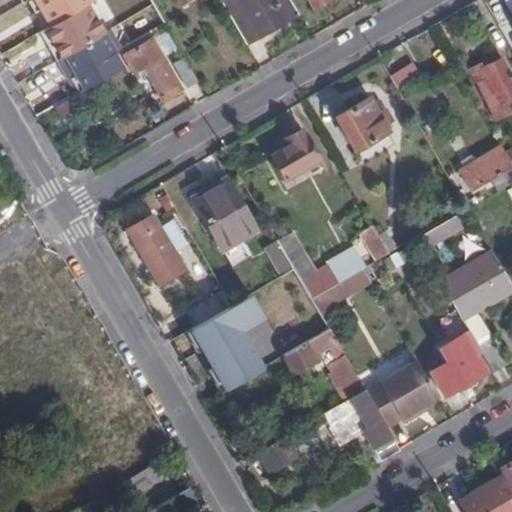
[(93,2),(92,0),(36,0),(50,25),(88,4),(93,2)]
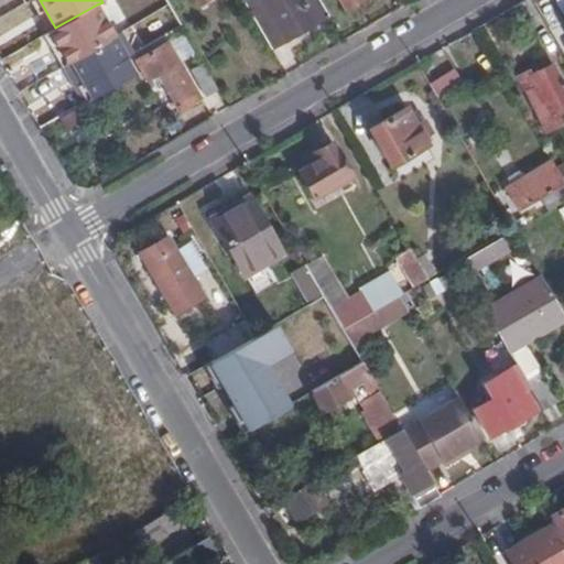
[(284,40),(328,14),(320,0),(243,0),(257,21),(270,14),(284,40)]
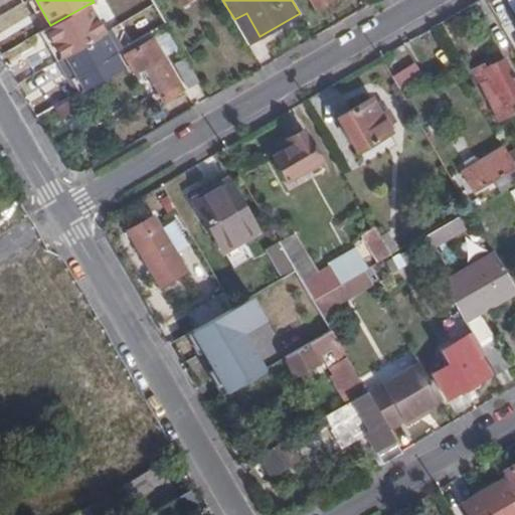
[(50,25),(45,28),(80,92),(124,68),(89,4),(50,25)]
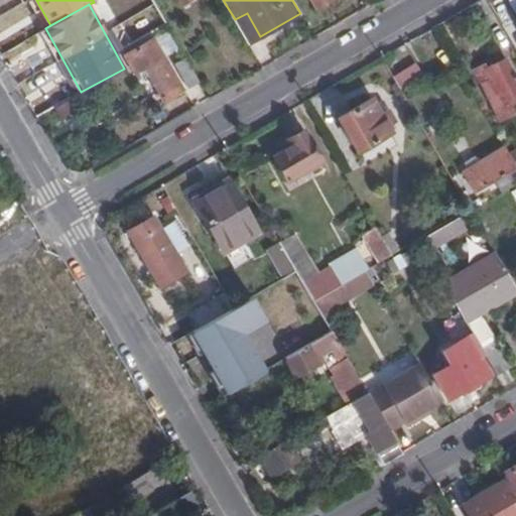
[(235,19),(249,43),(260,36),(247,13),(235,19)]
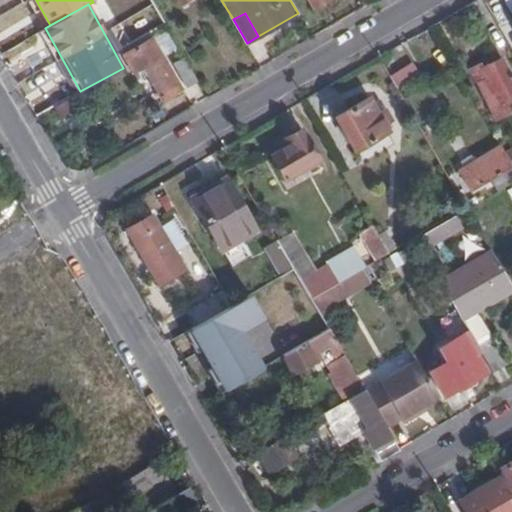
[(154,36),(122,55),(133,75),(143,70),(162,103),(184,90),(154,36)]
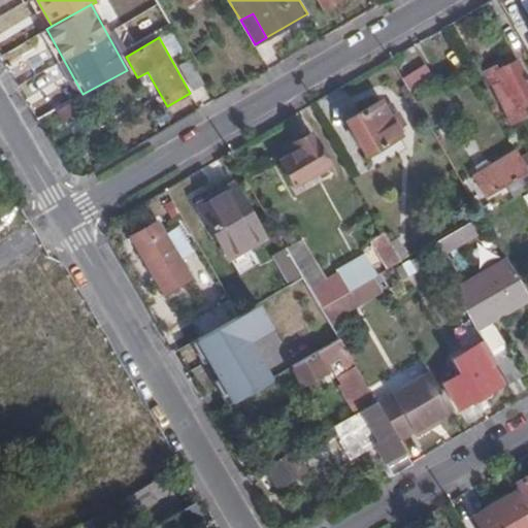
[(193,90),(205,84),(191,59),(178,67),(193,90)]
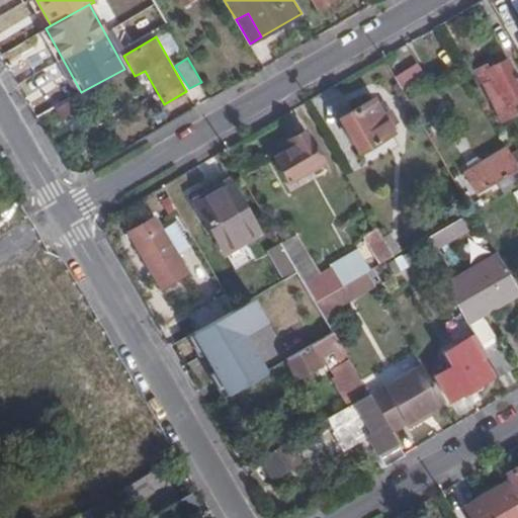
[(494,79),(484,84),(499,113),(517,103),(517,78),(508,59),(489,69),(494,79)]
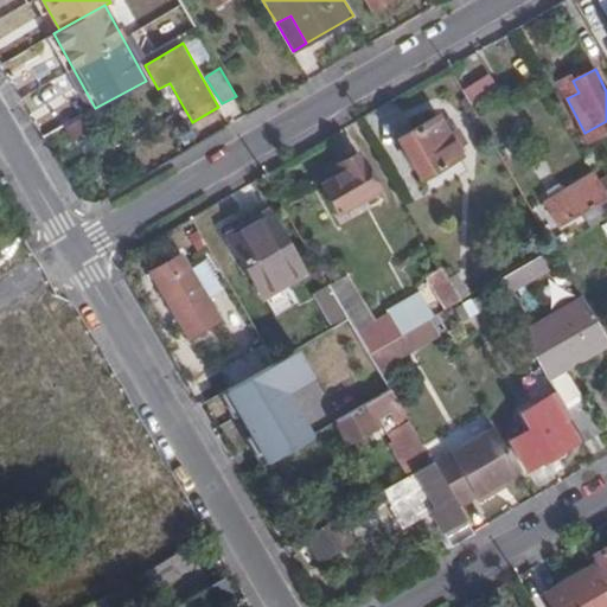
[(490,74),(461,89),(472,108),(500,93),(490,74)]
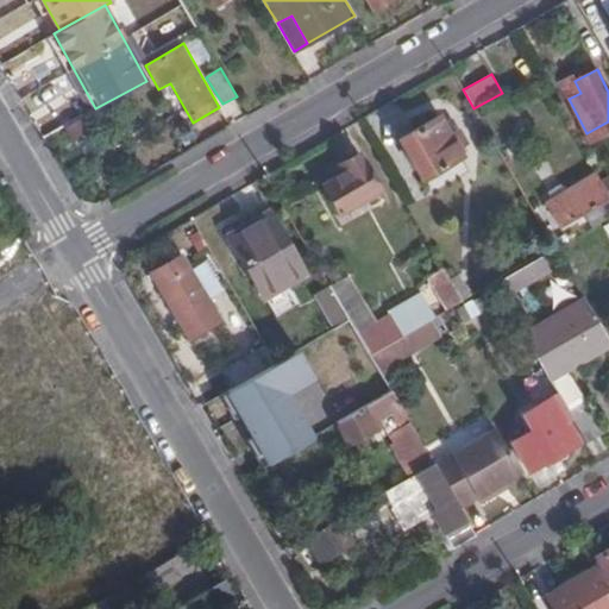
[(559,82),(569,99),(581,93),(575,81),(571,75),(559,82)]
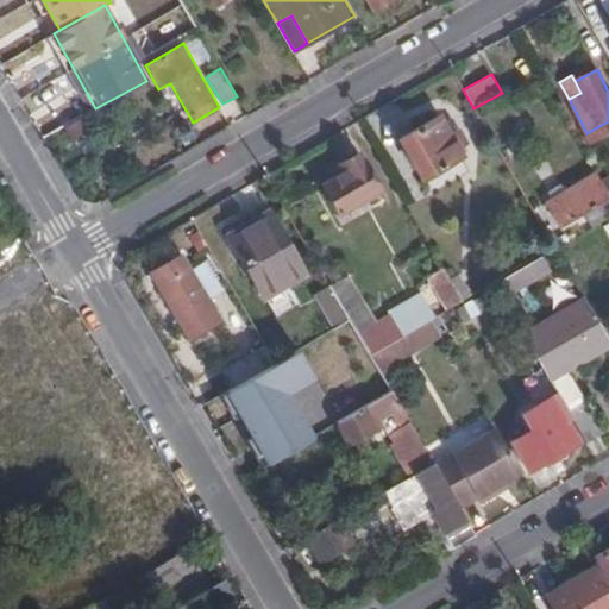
[(63,127),(73,143),(95,129),(87,114),(63,127)]
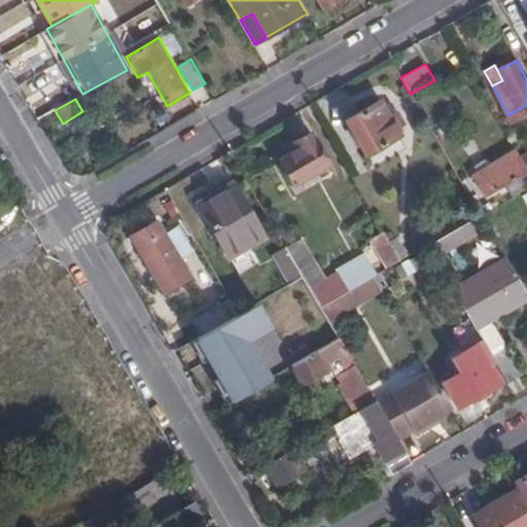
[(367,155),(400,136),(380,101),(347,120),(367,155)]
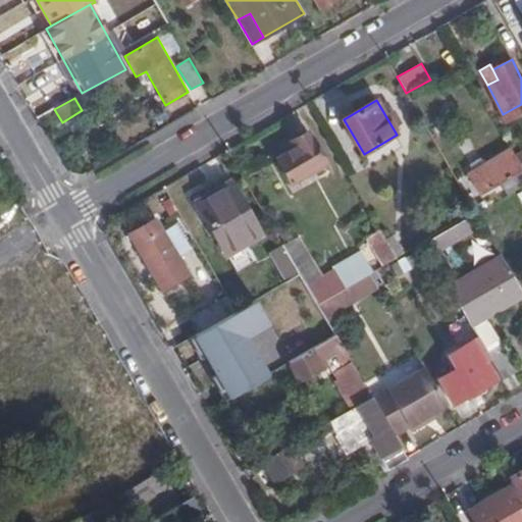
[(292,183),(326,161),(309,132),(293,142),(296,147),(276,158),(292,183)]
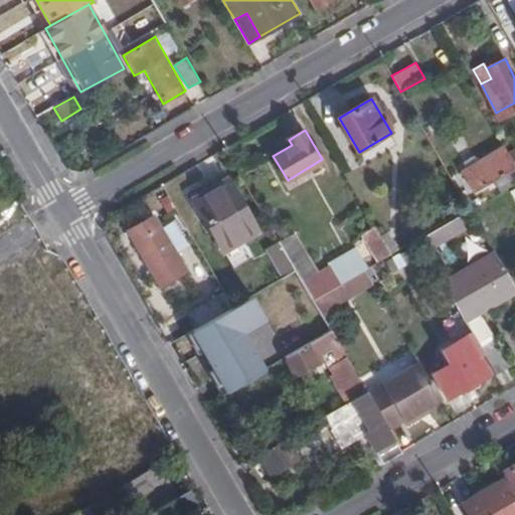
[(513,162),(504,147),(463,172),(476,190),(514,166),(513,162)]
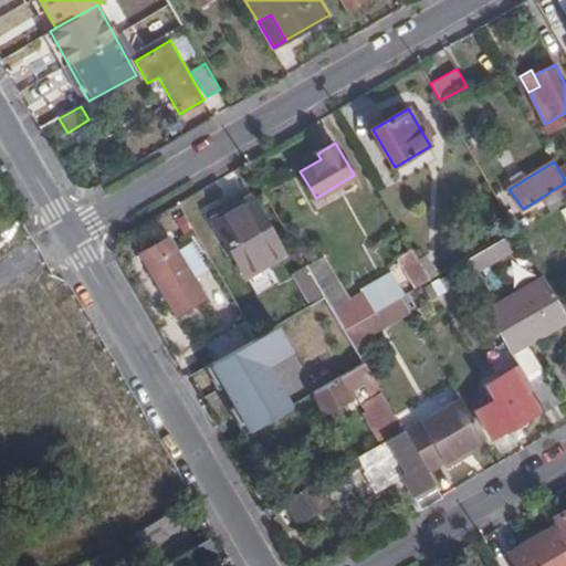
[(245,278),(283,255),(250,198),(210,221),(245,278)]
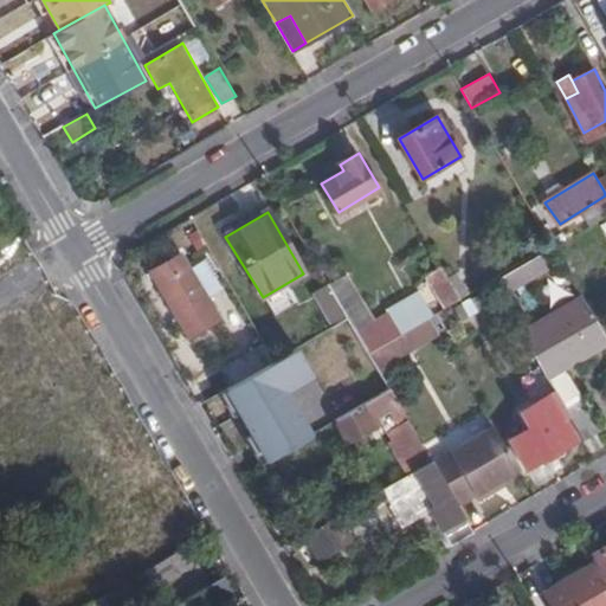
[(198,230),(187,234),(195,250),(206,244),(198,230)]
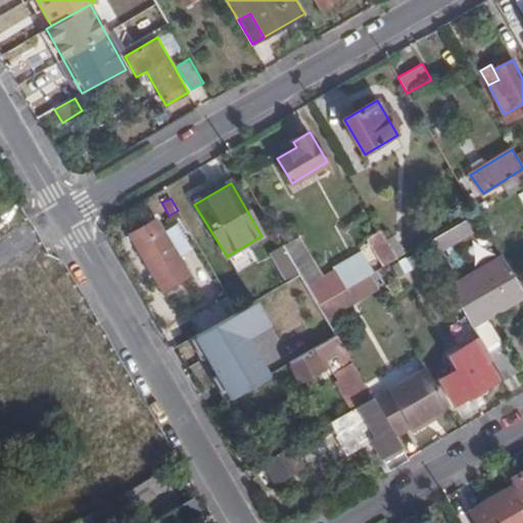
[(435,255),(480,230),(473,218),(428,244),(435,255)]
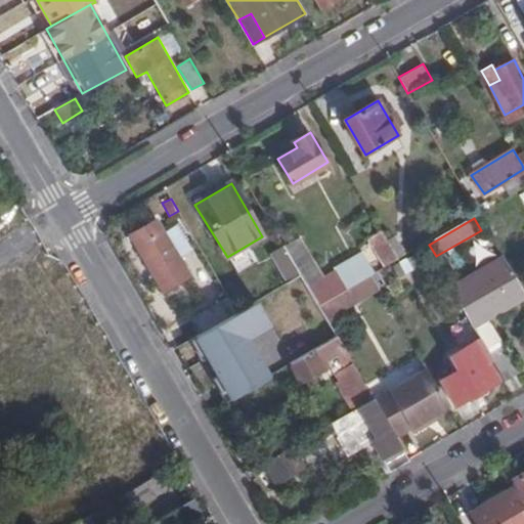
[(151,273),(177,257),(174,250),(163,231),(157,220),(130,235),(151,273)]
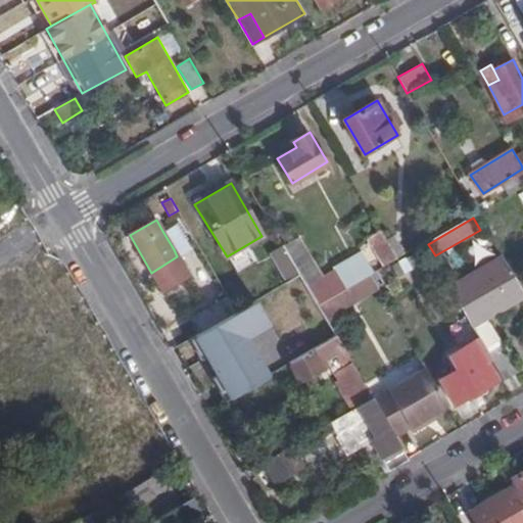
[(188,241),(176,223),(162,231),(174,249),(188,241)]
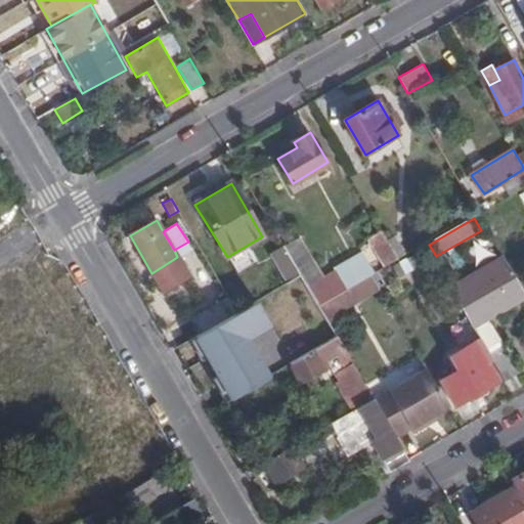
[(388,242),(382,230),(370,236),(377,248),(388,242)]
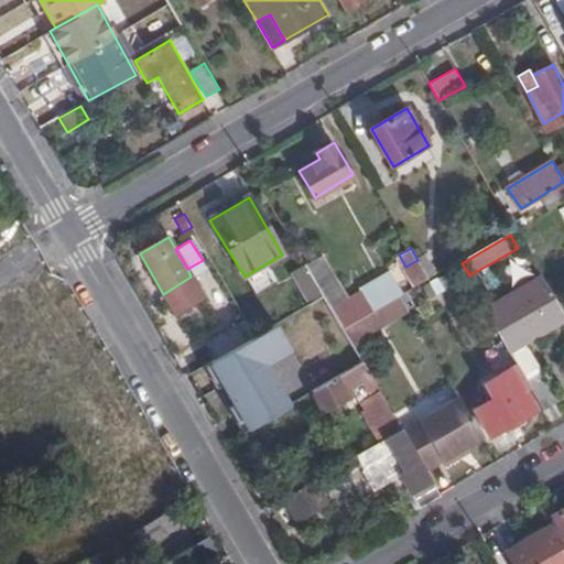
[(418,260),(405,267),(416,285),(430,279),(418,260)]
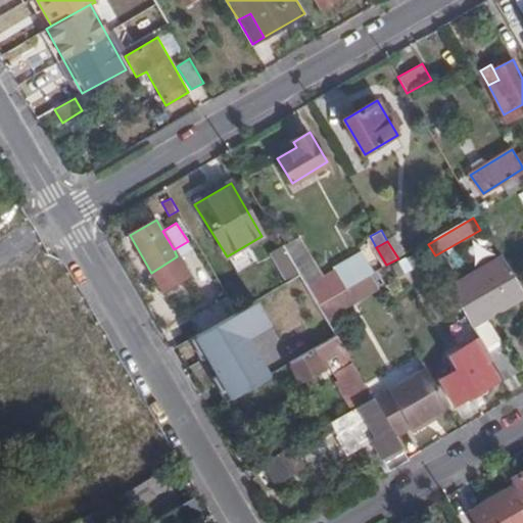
[(283,245),(270,253),(286,281),(299,274),(284,246),(283,245)]
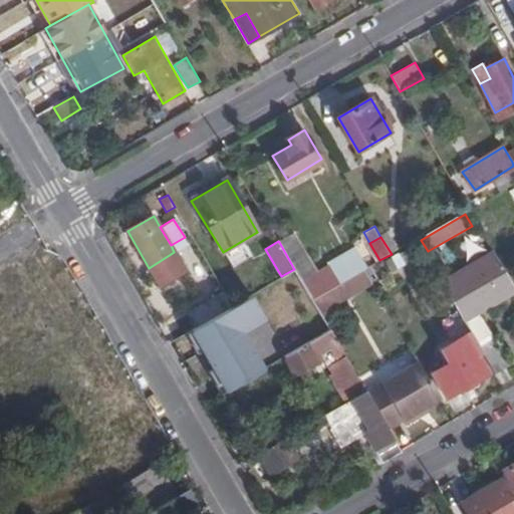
[(391,270),(421,253),(415,243),(384,261),(391,270)]
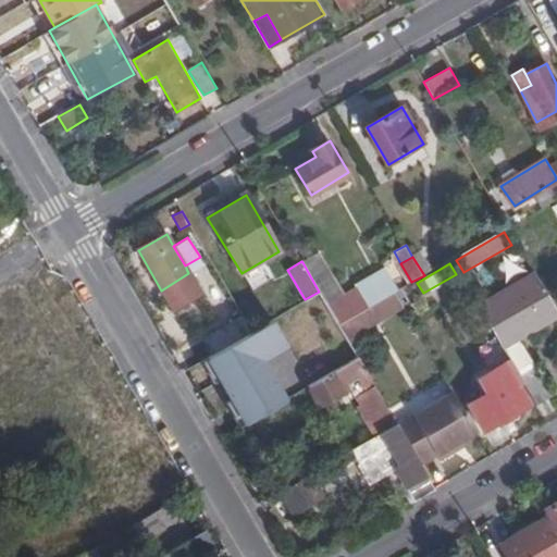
[(556,314),(556,309),(535,272),(479,306),(503,346),(517,337),(556,314)]
